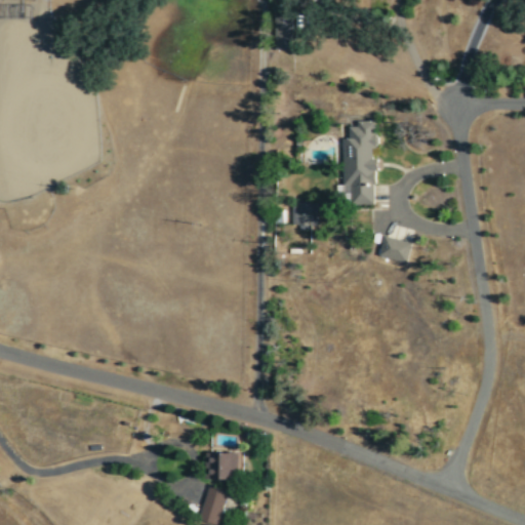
[(371,204),(374,120),(355,119),(354,126),(346,126),(346,137),(340,137),(338,195),(348,195),(348,203),(371,204)]
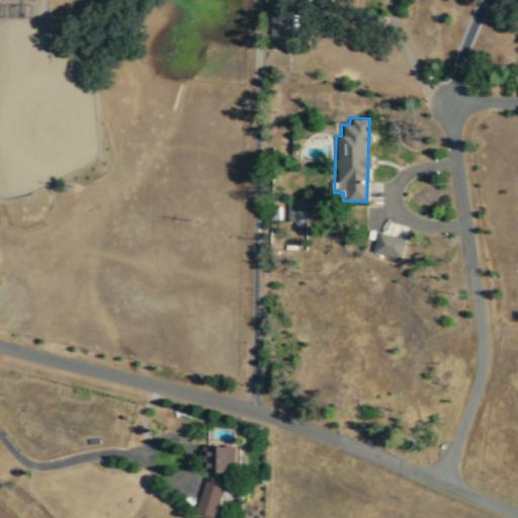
[(311,224),(311,199),(287,199),(287,224),(311,224)]
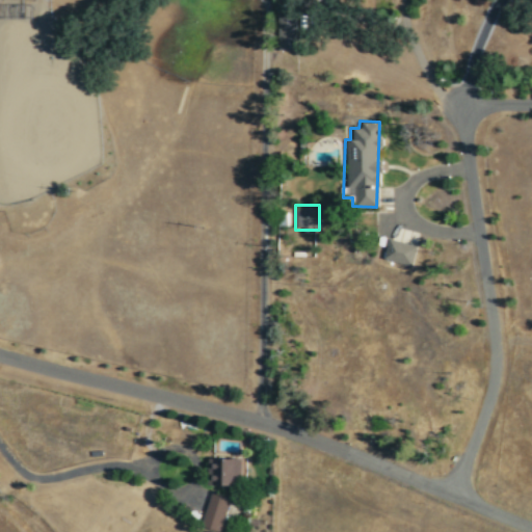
[(287,213),(276,213),(276,224),(287,224),(287,213)]
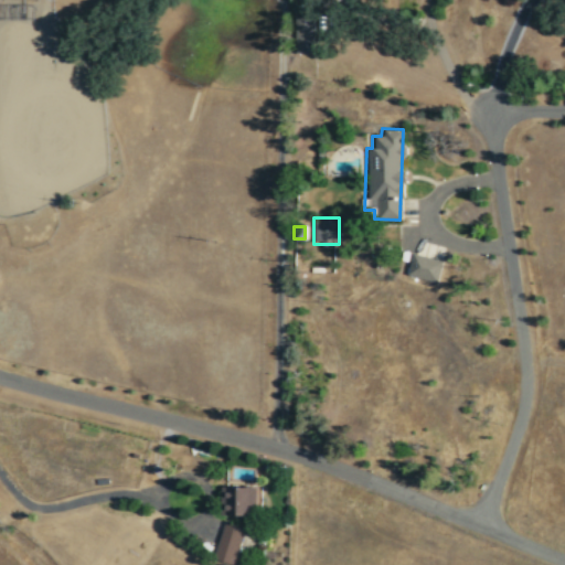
[(440,259),(409,254),(406,276),(437,281),(440,259)]
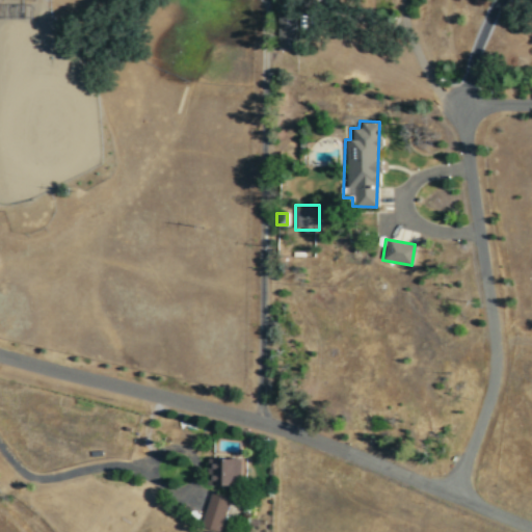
[(206,457),(205,485),(237,485),(238,457),(206,457)]
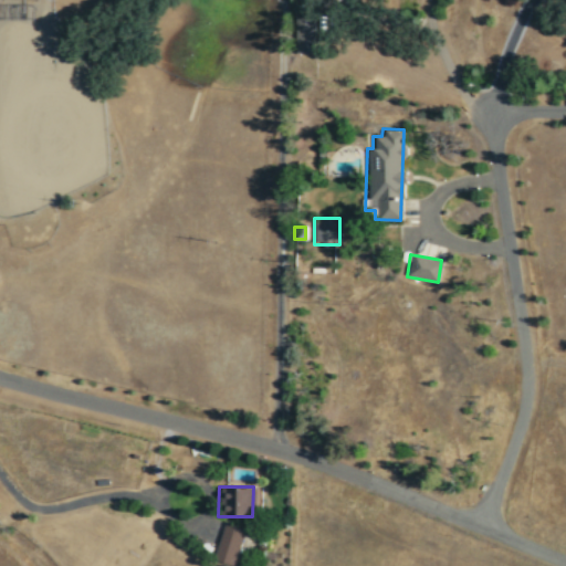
[(242,528),(221,524),(212,561),(234,565),(242,528)]
